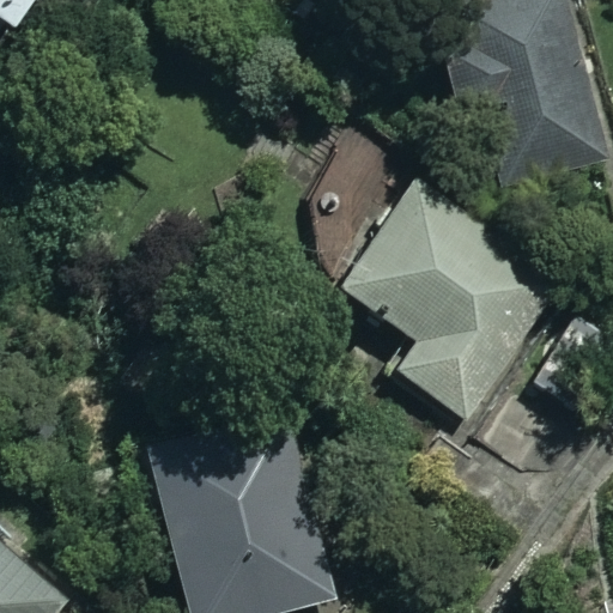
[(36,0),(0,0),(0,22),(12,32),(36,0)]
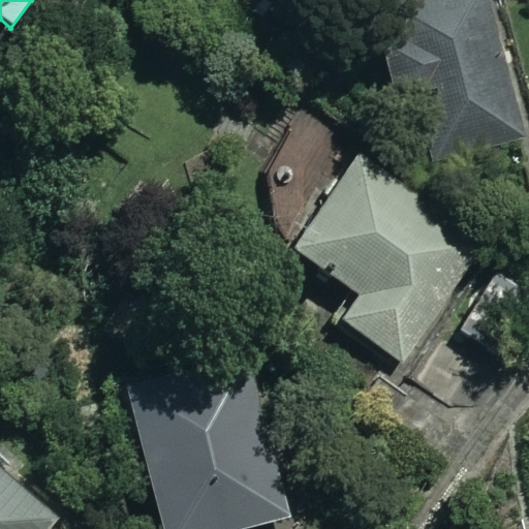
[(410,0),(387,6),(394,30),(372,36),(389,98),(376,101),(387,143),(423,133),(434,174),(528,147),(486,0),(410,0)]
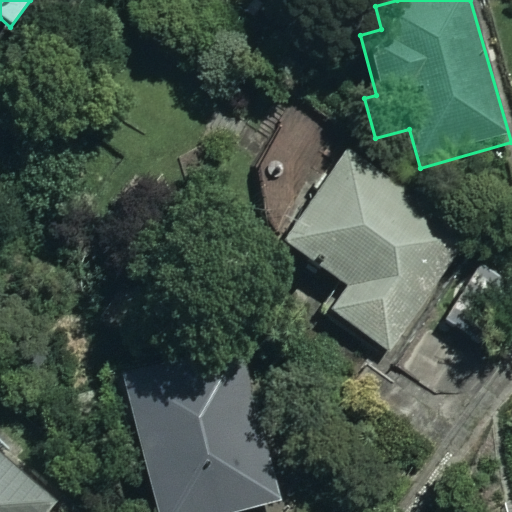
[(466,244),(347,156),(285,241),(347,287),(330,310),(387,352),(466,244)]
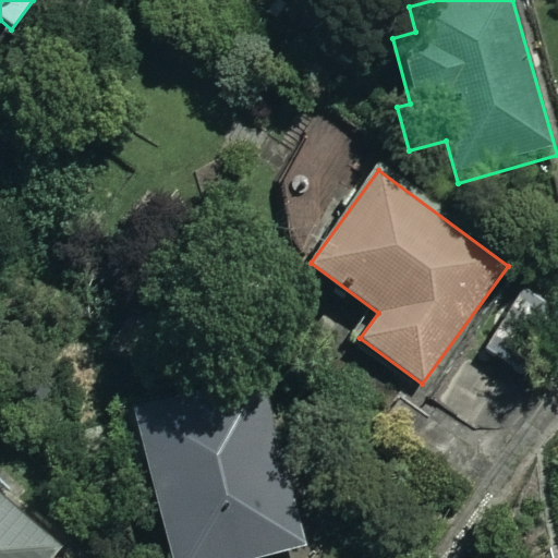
[(557,315),(521,294),(486,354),(522,376),(557,315)]
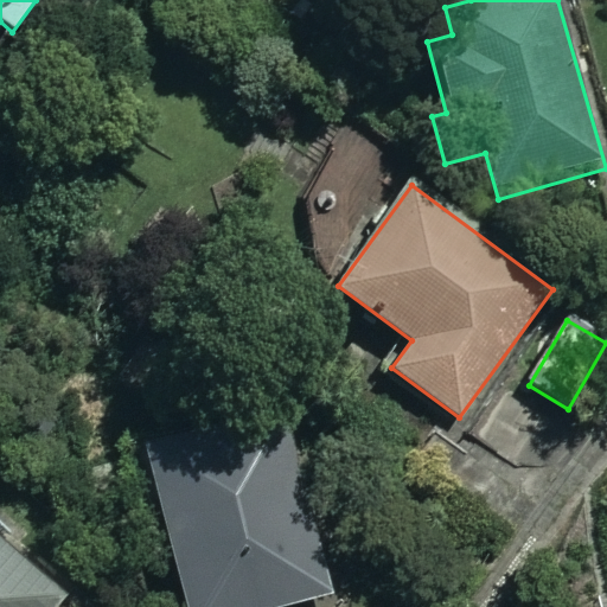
[(282,606),(328,595),(280,414),(145,449),(186,606),(282,606)]
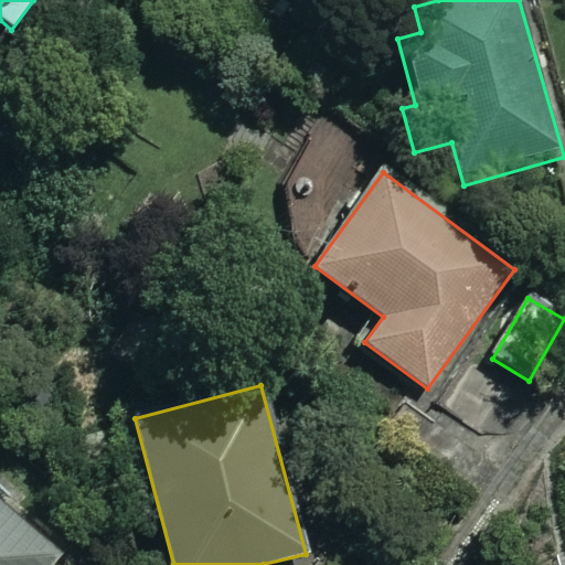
[(0,564),(45,564),(59,551),(0,498),(0,564)]
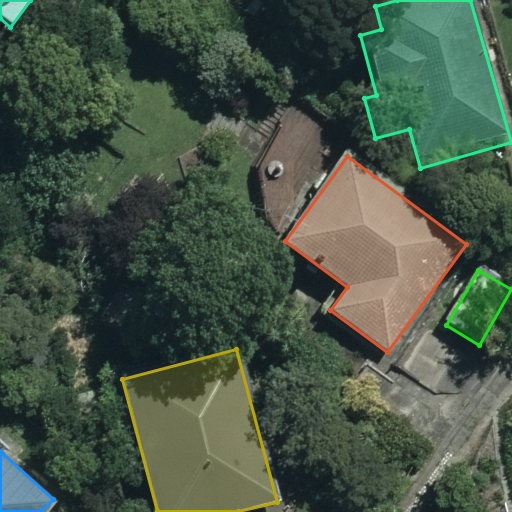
All buildings are outlined.
